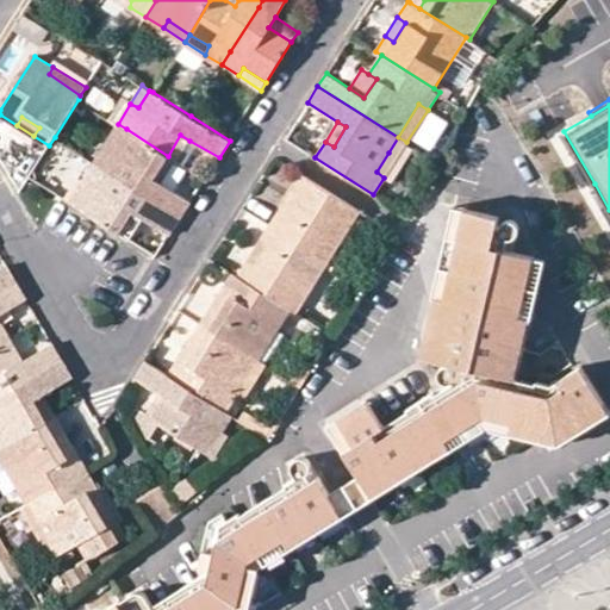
[(126,129),(118,124),(104,147),(113,151),(126,129)]
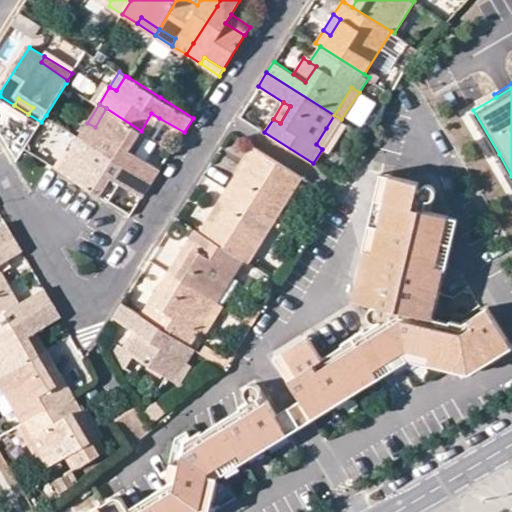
[(128,149),(141,131),(106,108),(95,127),(87,123),(79,136),(153,182),(160,170),(128,149)]
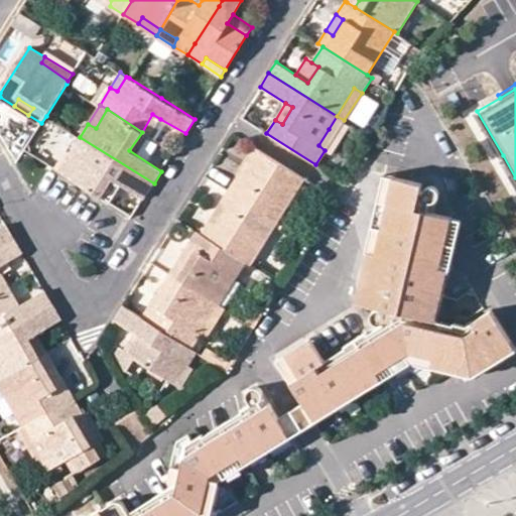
[(160,119),(152,114),(142,132),(149,136),(160,119)]
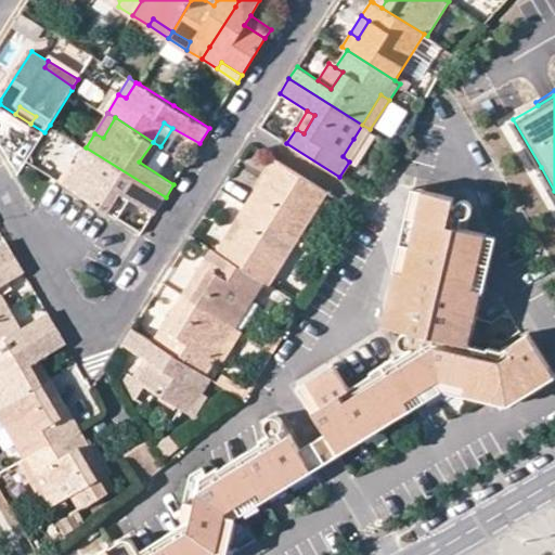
[(343,156),(349,162),(370,129),(362,125),(353,139),(343,156)]
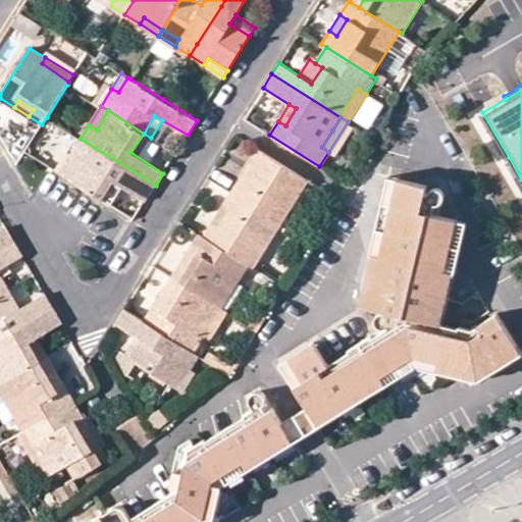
[(147,200),(156,186),(81,139),(70,153),(66,150),(54,167),(102,199),(114,180),(120,185),(147,200)]
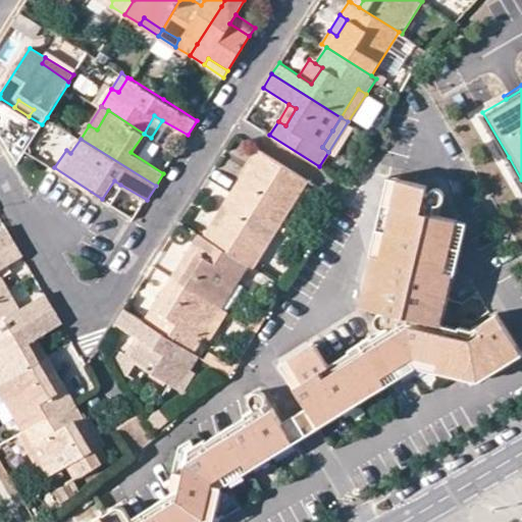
[(232,192),(273,219),(292,191),(300,195),(309,181),(258,150),(249,164),(257,168),(249,181),(242,177),(232,192)]
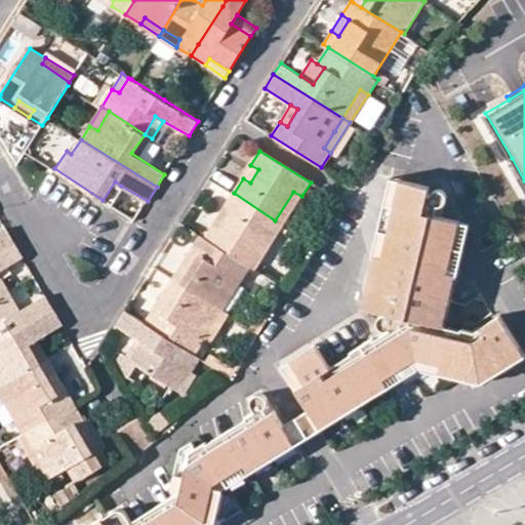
[(524,180),(512,158),(509,160),(524,188),(524,180)]
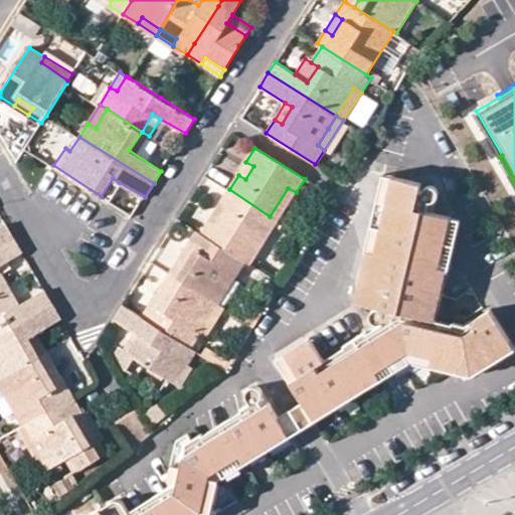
[(238,175),(245,179),(253,166),(245,162),(238,175)]
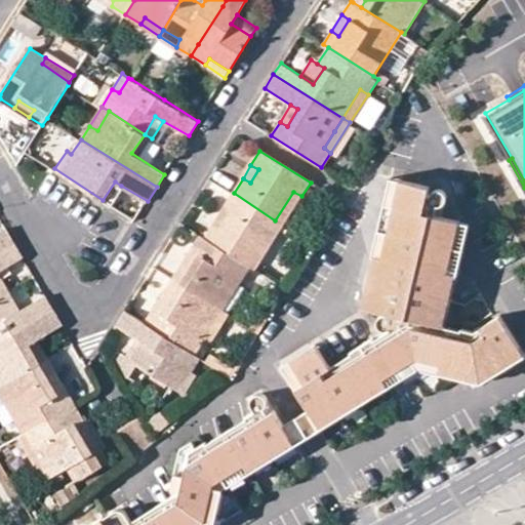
[(389,224),(394,225),(407,180),(410,172),(398,169),(371,263),(369,270),(379,273),(388,247),(381,245),(389,224)]
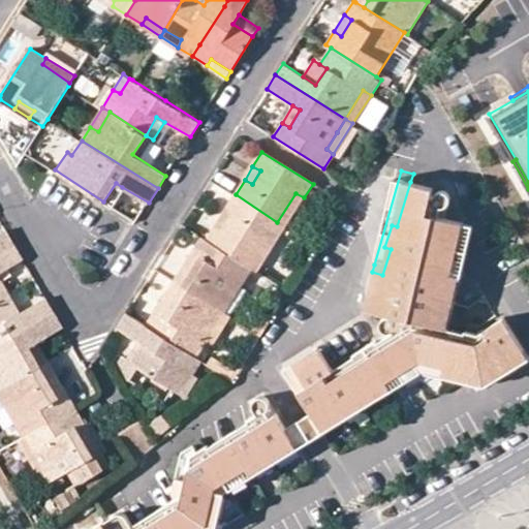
[(375,302),(398,307),(439,318),(446,293),(455,267),(459,249),(466,220),(441,212),(430,209),(432,201),(434,200),(436,194),(437,188),(439,182),(413,174),(410,182),(397,226),(392,225),(384,247),(391,249),(382,275),(375,302)]
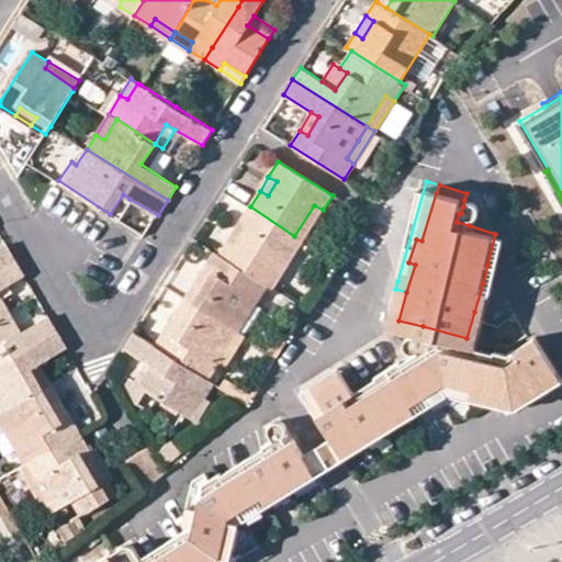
[(130,199),(123,194),(110,214),(119,220),(130,199)]
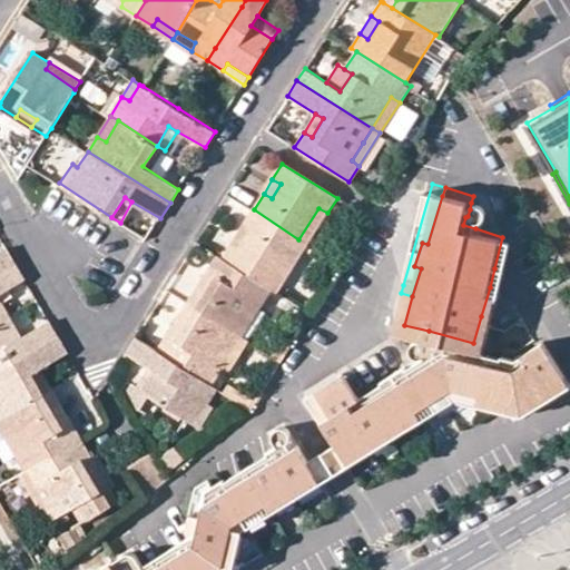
[(470,209),(479,213),(477,222),(484,222),(488,219),(492,214),(492,207),(490,202),(485,198),(482,197),(477,197),(475,203),(471,203),(470,209)]
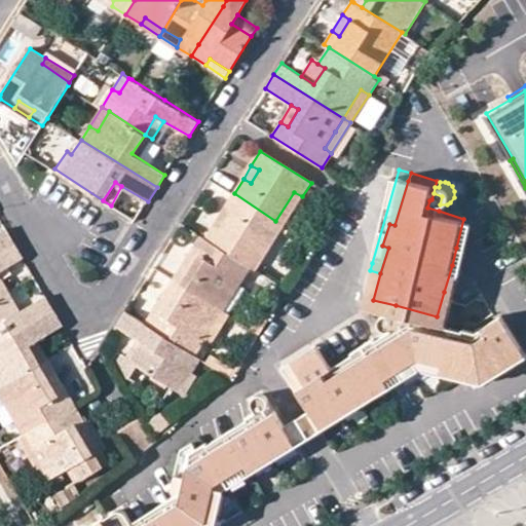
[(302,196),(294,192),(275,221),(284,226),(302,196)]
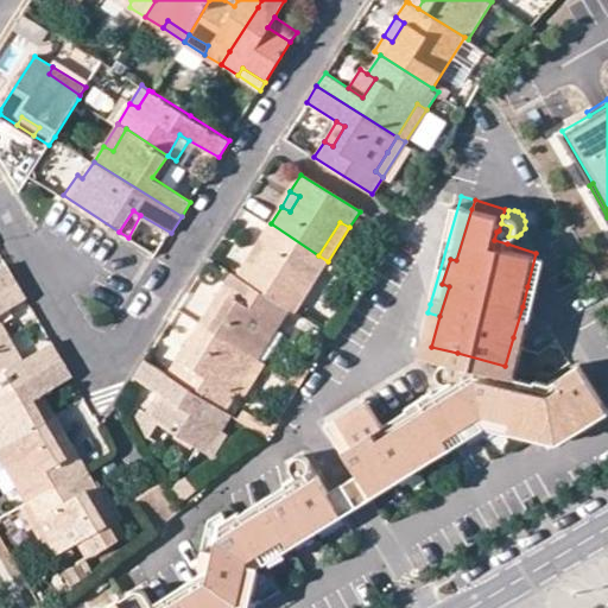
[(260,239),(268,245),(257,264),(247,258),(238,273),(291,308),(297,311),(308,293),(298,289),(318,255),(271,223),(260,239)]
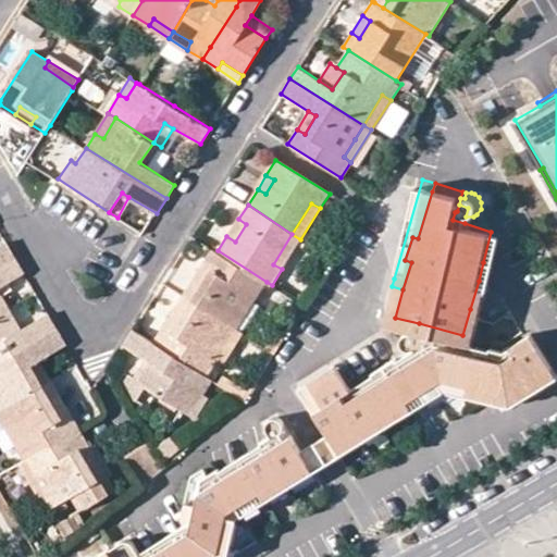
[(457,211),(455,212),(453,220),(465,223),(466,217),(468,208),(459,205),(457,211)]
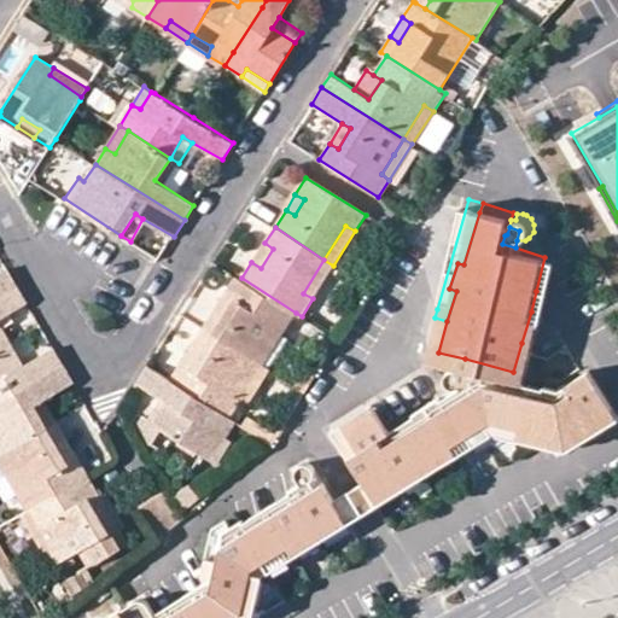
[(333,266),(324,260),(303,293),(313,298),(333,266)]
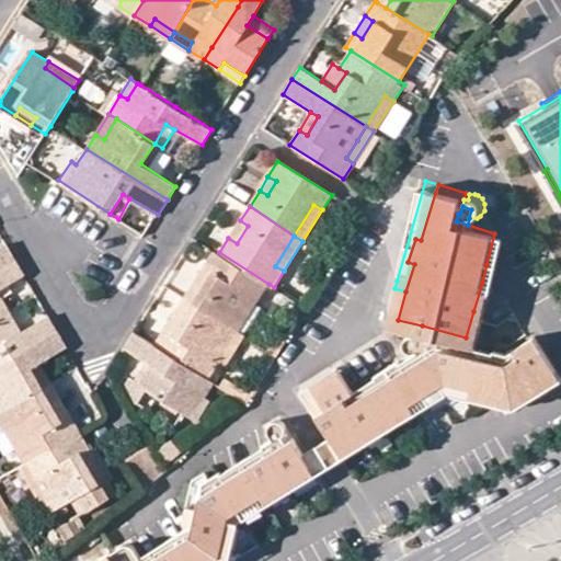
[(0,267),(16,259),(8,244),(0,248),(0,267)]
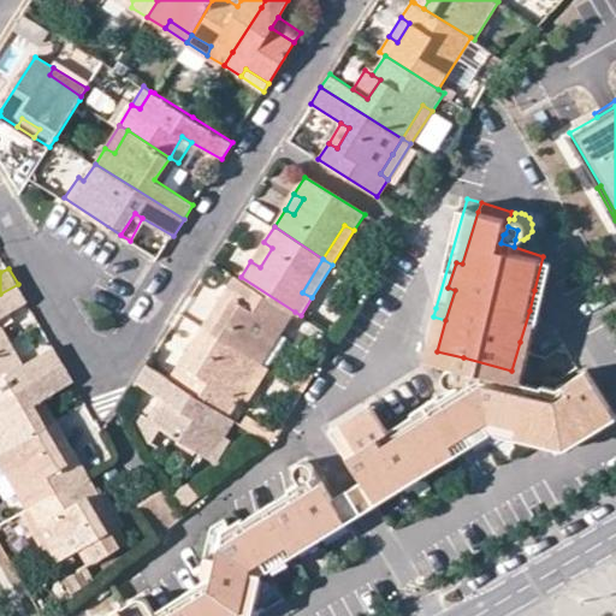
[(203,326),(254,359),(276,324),(284,327),(295,312),(241,277),(236,274),(225,291),(234,298),(220,318),(212,313),(203,326)]
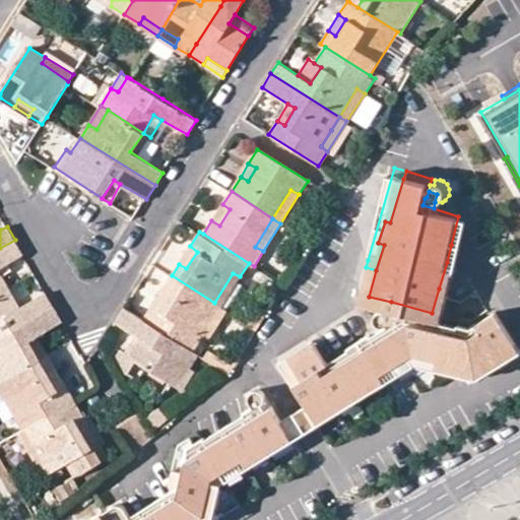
[(0,294),(2,293),(0,288),(0,267),(23,254),(15,240),(0,248),(0,294)]
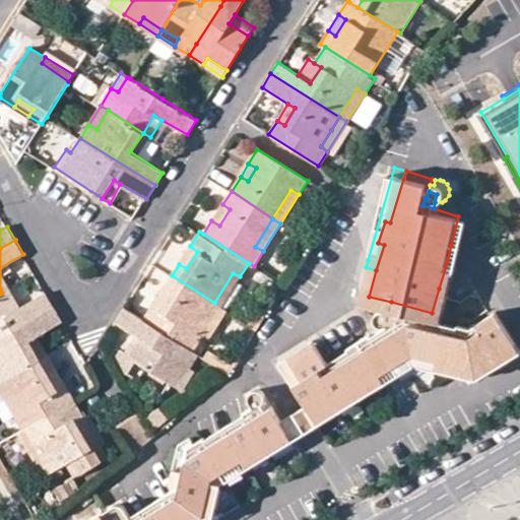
[(439,288),(449,290),(455,265),(447,262),(439,288)]
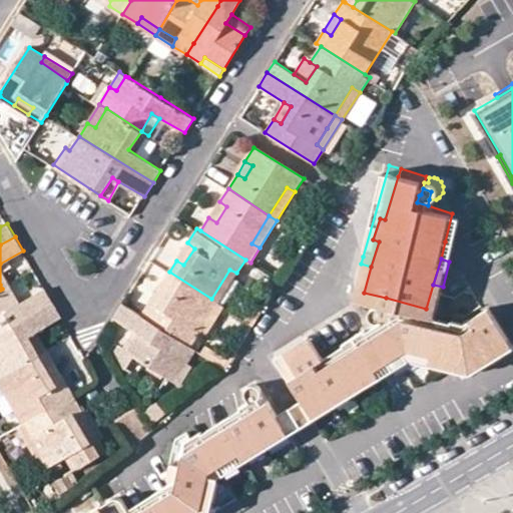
[(371,267),(361,264),(354,289),(364,293),(371,267)]
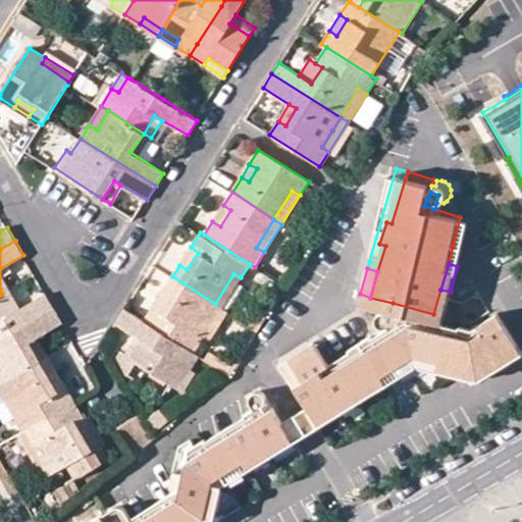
[(0,271),(0,290),(2,294),(10,290),(0,271)]
